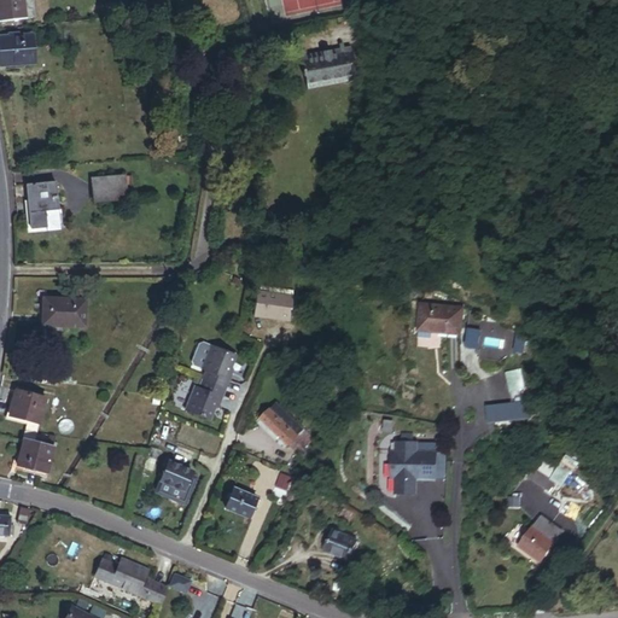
[(0,0),(0,23),(25,21),(24,1),(23,0),(0,0)]
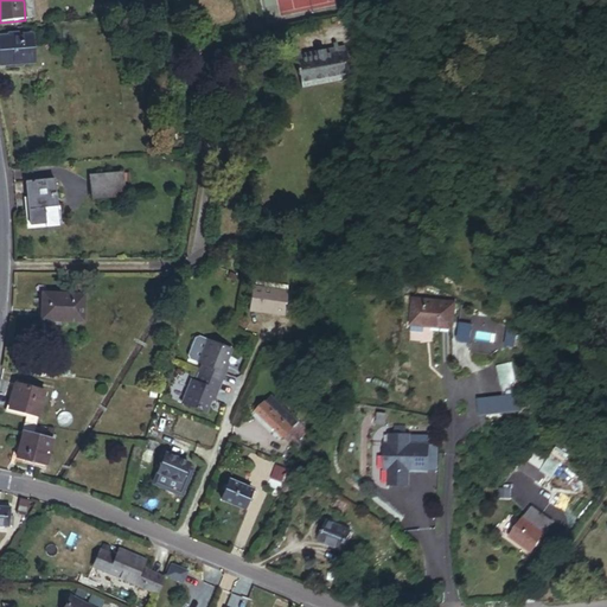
[(25,20),(37,19),(33,0),(30,0),(24,1),(25,20)]
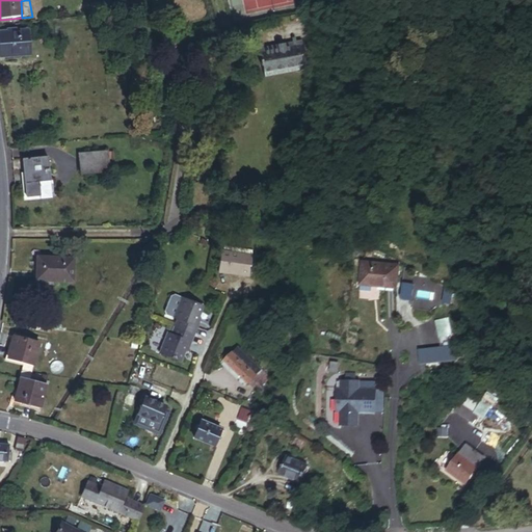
[(111,9),(110,1),(94,3),(95,11),(111,9)]
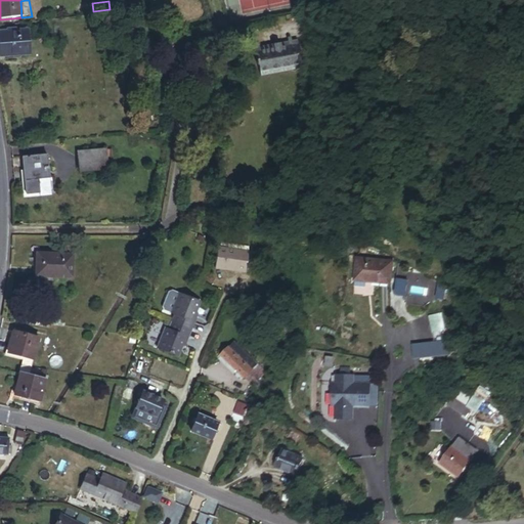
[(22,54),(28,54),(27,32),(24,32),(17,32),(16,29),(7,29),(7,33),(1,33),(2,55),(5,55),(22,54)]
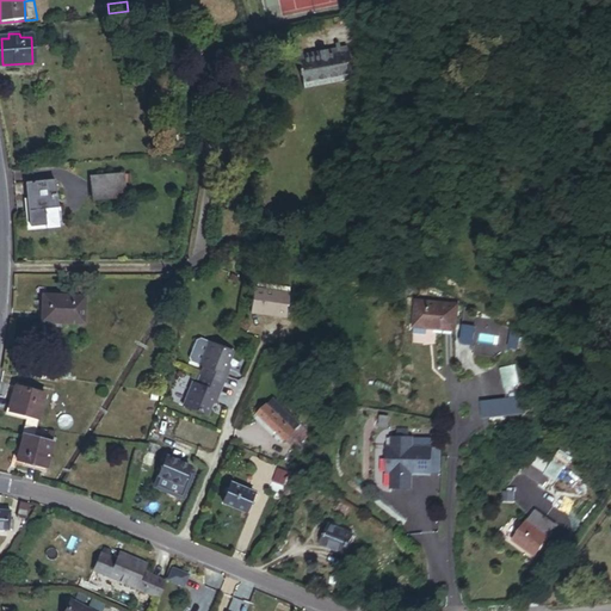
[(353,80),(347,47),(340,48),(338,49),(309,54),(310,59),(300,60),(301,69),(300,71),(301,75),(302,74),(304,84),(343,78),(344,81),(353,80)]
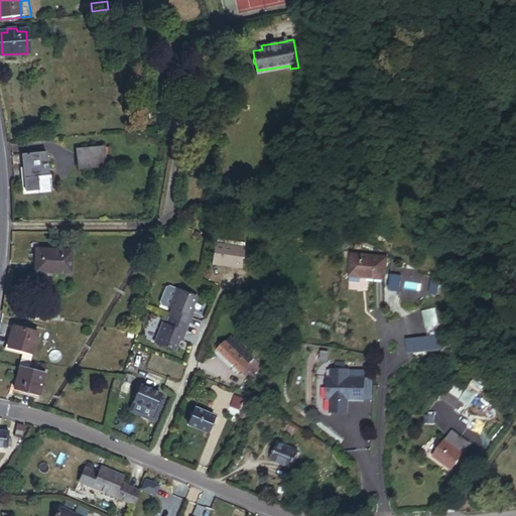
[(257,75),(290,69),(289,66),(257,71),(257,75)]
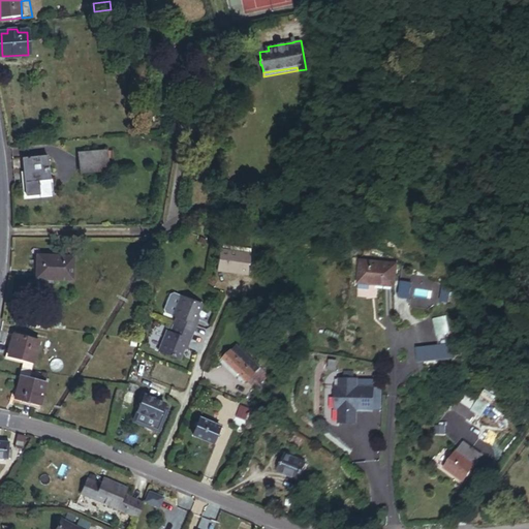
[(109,169),(107,161),(106,151),(106,149),(79,152),(81,173),(109,169)]
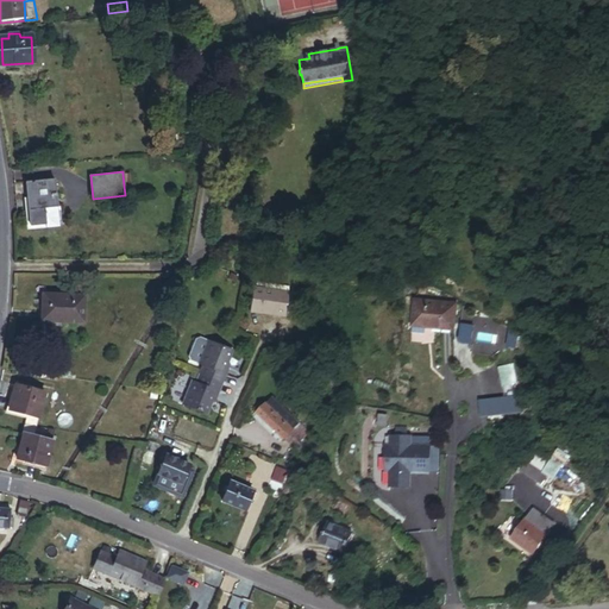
[(55,179),(26,181),(31,226),(48,224),(58,224),(55,179)]
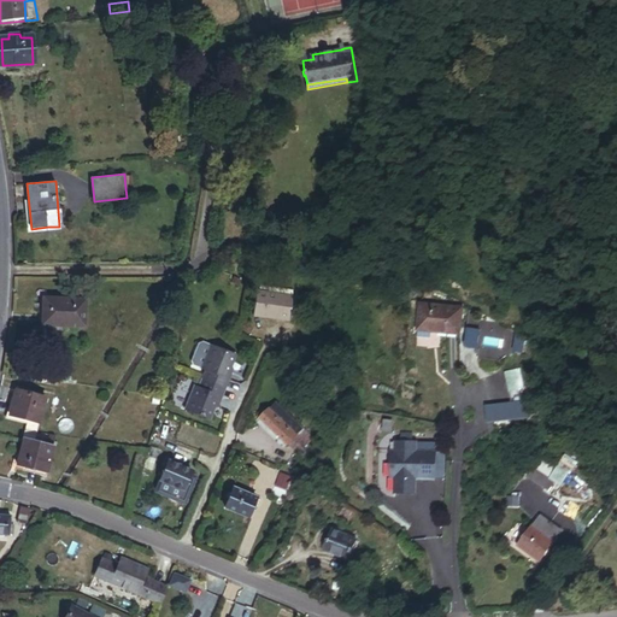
[(254,316),(289,321),(293,297),(257,292),(254,316)]
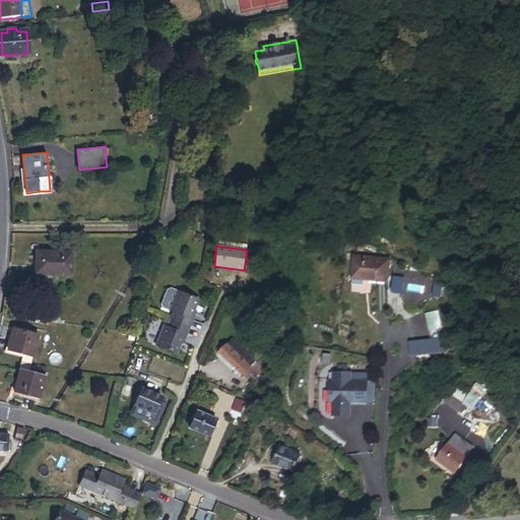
[(35,274),(71,273),(70,251),(35,252),(35,274)]
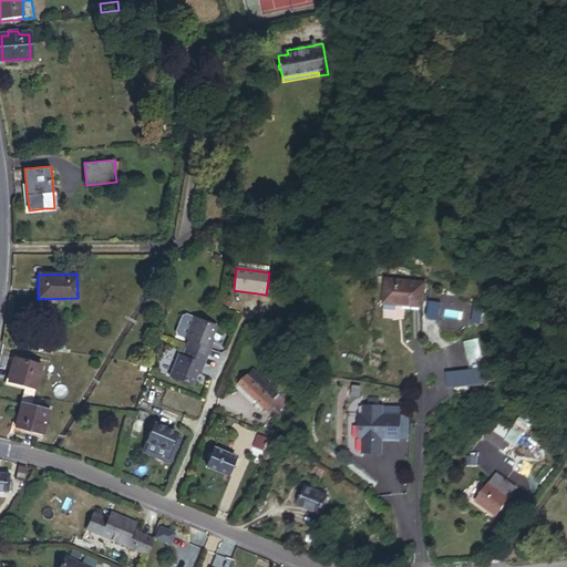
[(421,282),(382,279),(380,303),(419,308),(421,282)]
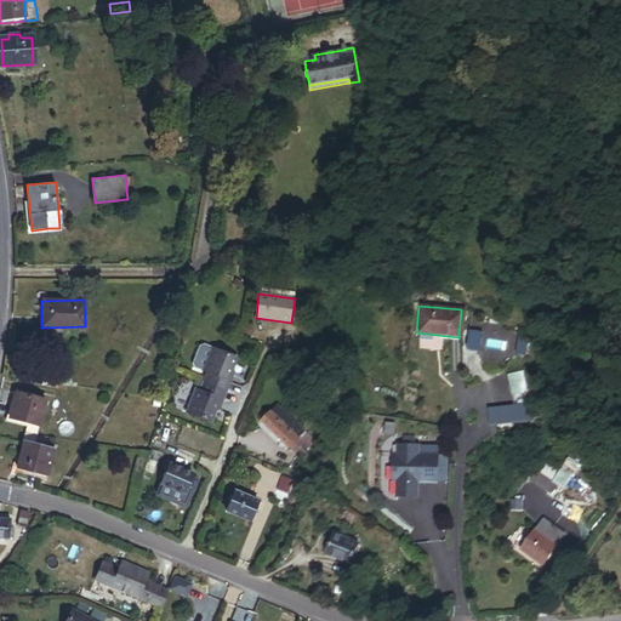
[(477,334),(468,332),(467,349),(474,349),(477,334)]
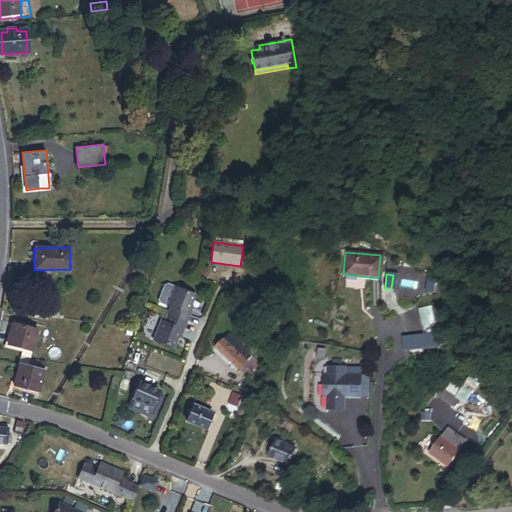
[(174,287),(168,284),(163,297),(169,299),(174,287)]
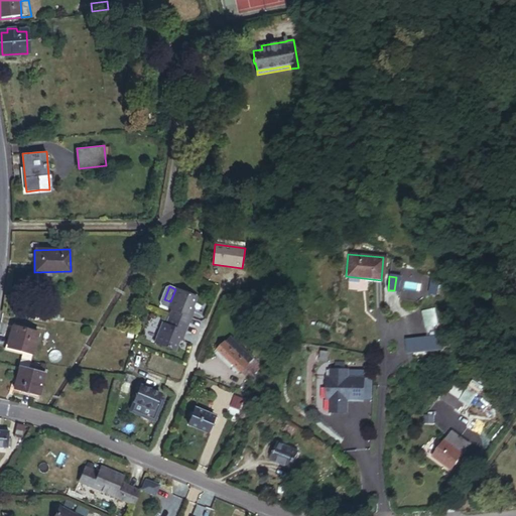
[(189,316),(191,309),(197,297),(175,289),(170,301),(168,308),(171,310),(165,326),(162,324),(154,344),(175,352),(179,340),(182,333),(184,334),(190,317),(189,316)]
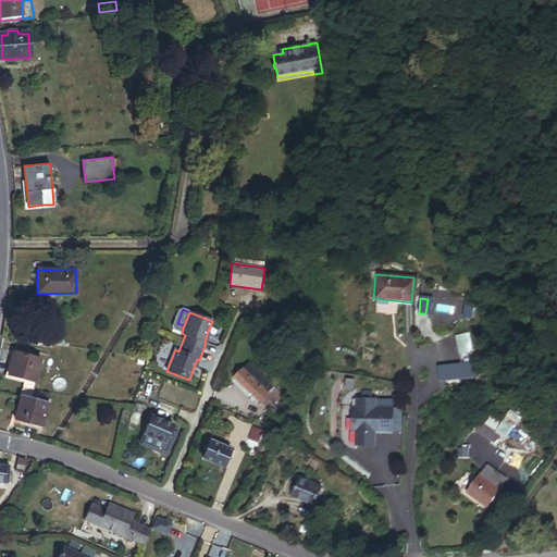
[(465,334),(453,337),(457,356),(459,355),(468,353),(469,353),(465,334)]
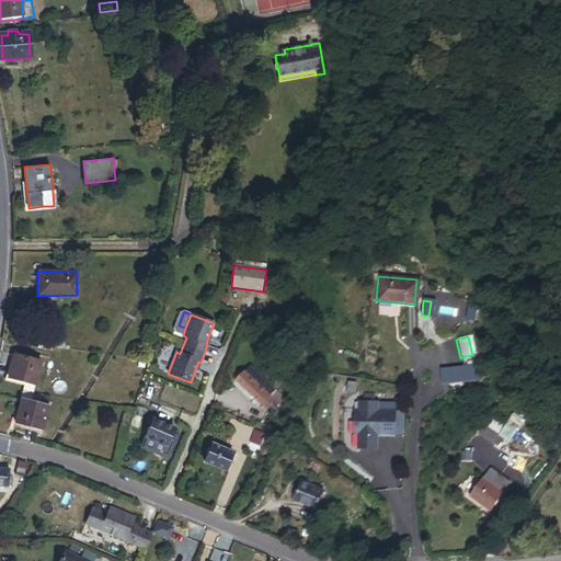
[(473,366),(471,355),(462,357),(464,367),(473,366)]
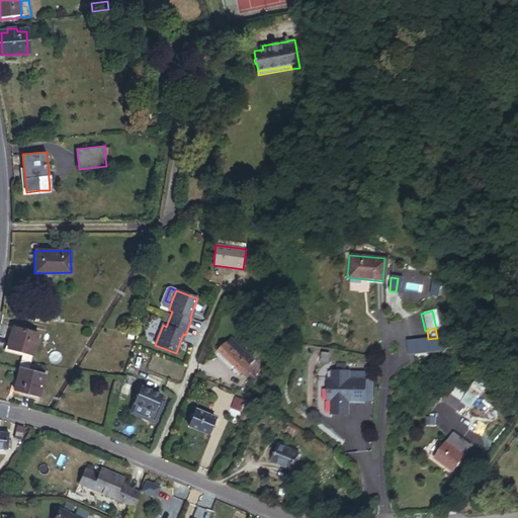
[(20,362),(30,364),(38,336),(13,329),(7,350),(22,354),(20,362)]
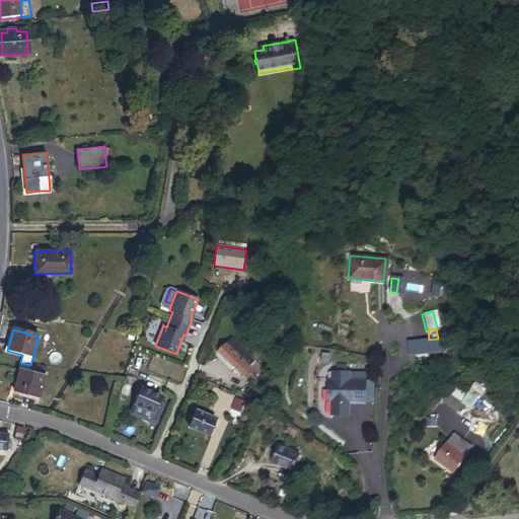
[(429,340),(405,343),(406,354),(439,350),(438,339),(429,340)]
